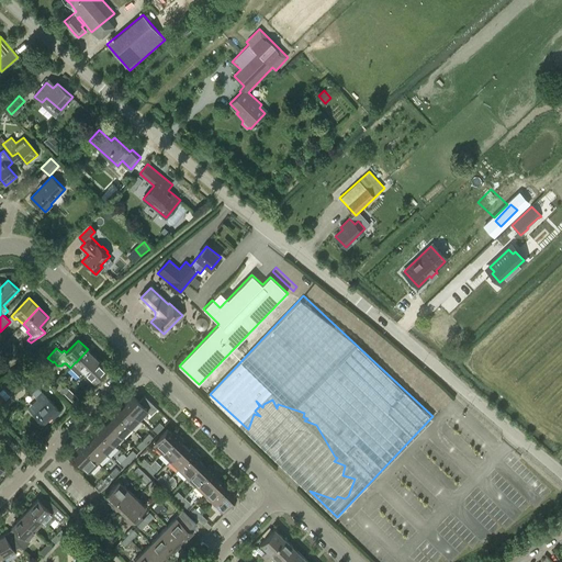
[(98,359),(88,349),(76,362),(75,362),(70,368),(80,377),(85,372),(98,359)]
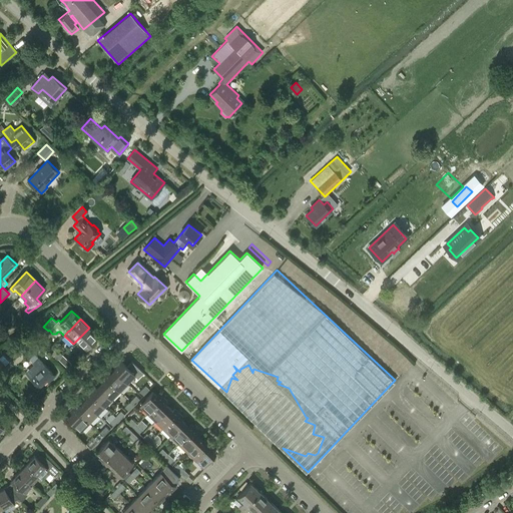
[(89,328),(77,340),(86,348),(97,336),(89,328)]
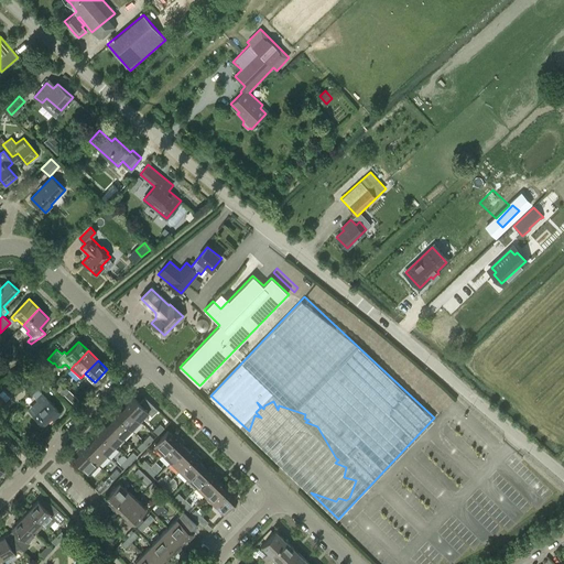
[(63,396),(68,390),(64,386),(58,391),(63,396)]
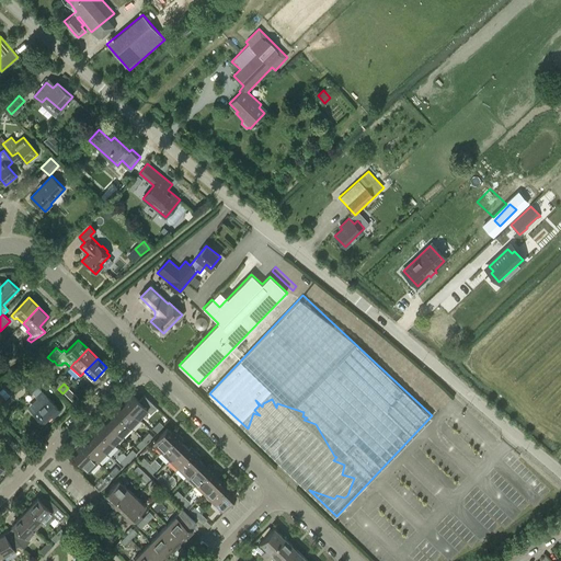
[(0,389),(0,392),(7,399),(12,395),(3,387),(0,389)]
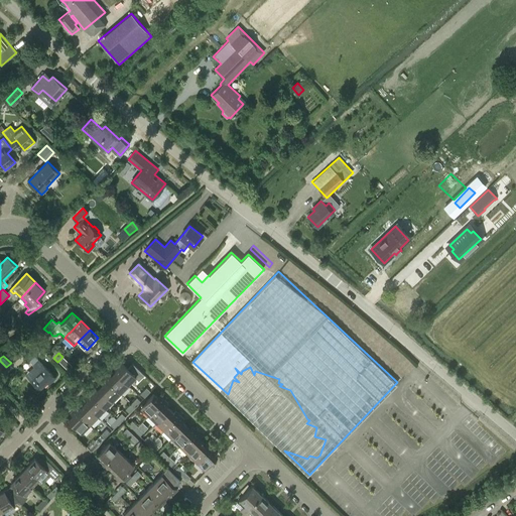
[(73,366),(62,357),(57,362),(68,371),(73,366)]
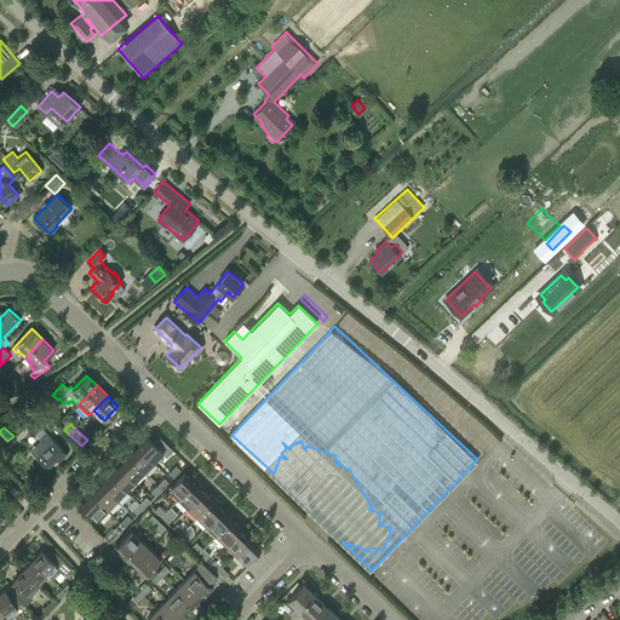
[(46,445),(36,454),(47,466),(57,458),(58,459),(65,453),(47,434),(41,440),(46,445)]
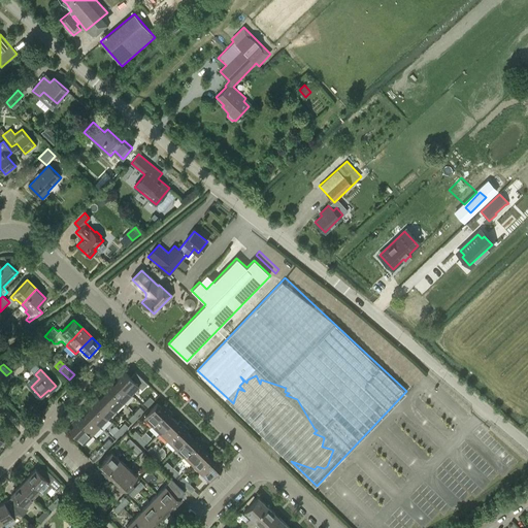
[(117,381),(130,394),(138,387),(141,390),(147,384),(135,372),(130,377),(123,370),(119,375),(121,376),(117,381)]
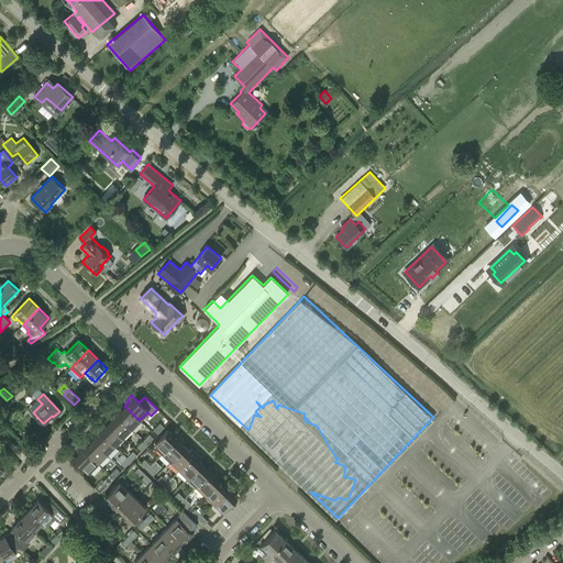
[(139,420),(124,406),(120,410),(118,409),(114,412),(131,429),(139,420)]
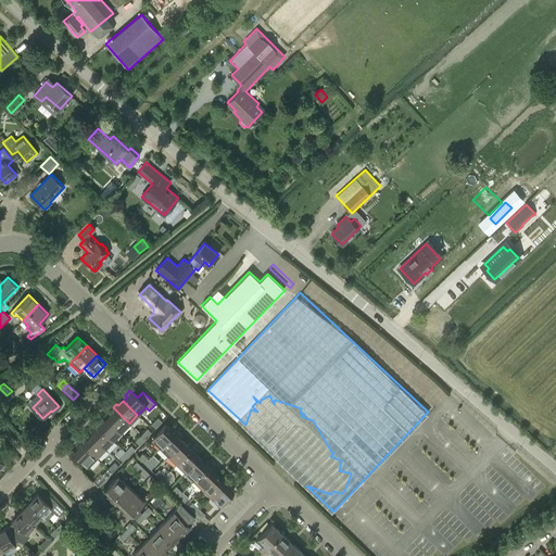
[(129,424),(113,407),(109,412),(111,413),(106,418),(121,431),(129,424)]
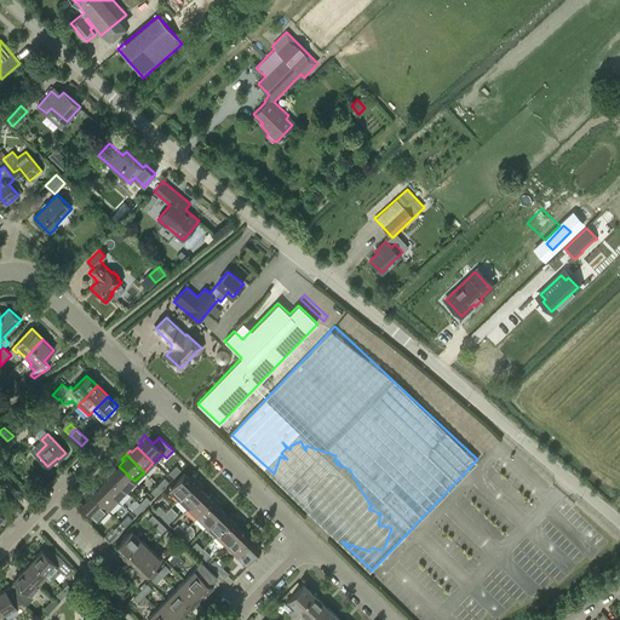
[(178,464),(170,472),(173,477),(183,469),(178,464)]
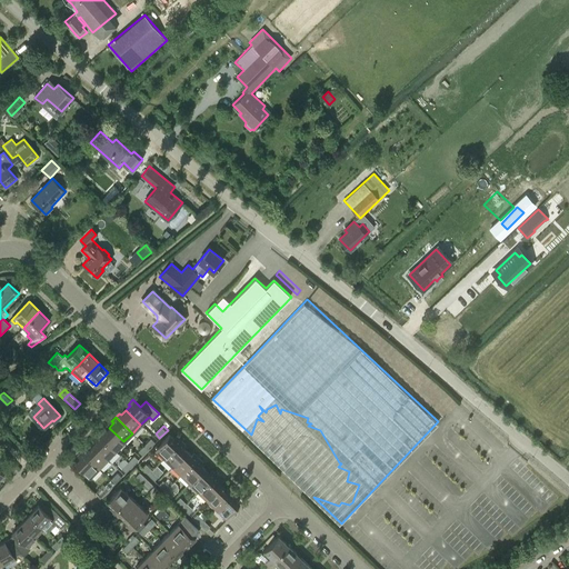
[(123,441),(109,428),(105,432),(102,430),(99,433),(116,450),(123,441)]
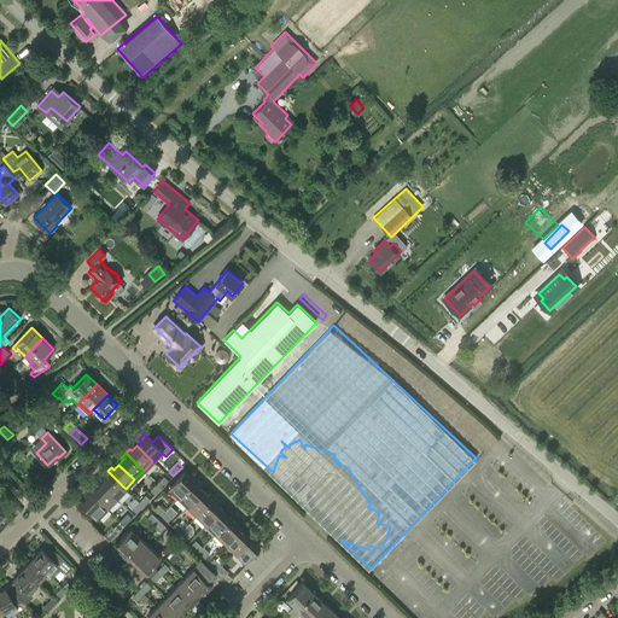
[(126,489),(108,471),(103,476),(105,478),(100,483),(116,499),(126,489)]
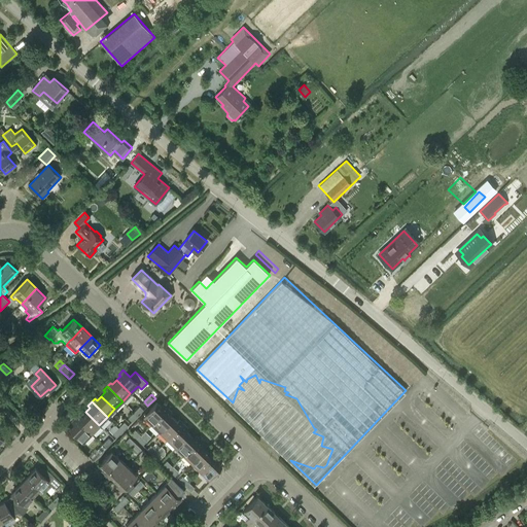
[(152,424),(167,409),(164,405),(162,407),(156,402),(144,416),(152,424)]
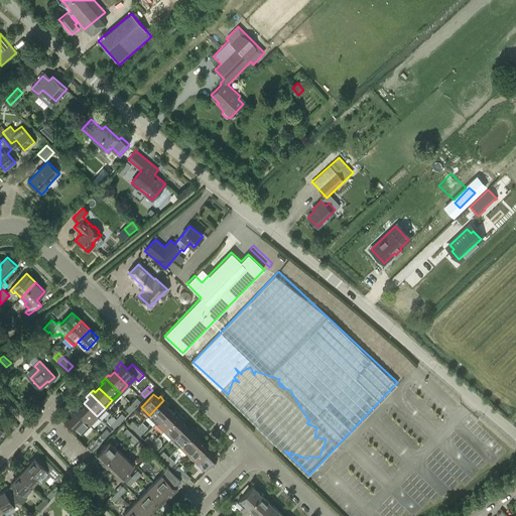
[(131,403),(135,407),(140,401),(136,397),(131,403)]
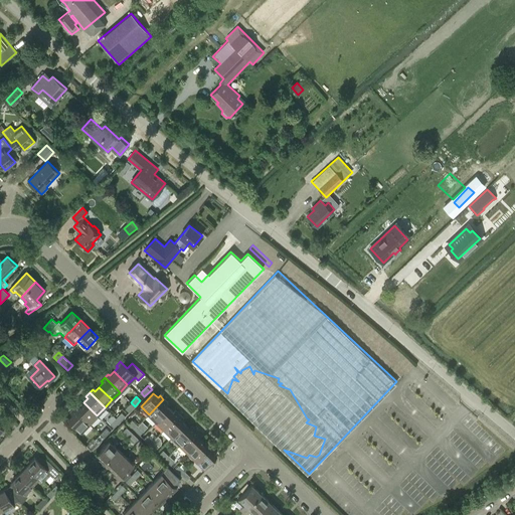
[(167,402),(163,399),(149,414),(156,421),(169,408),(165,404),(167,402)]
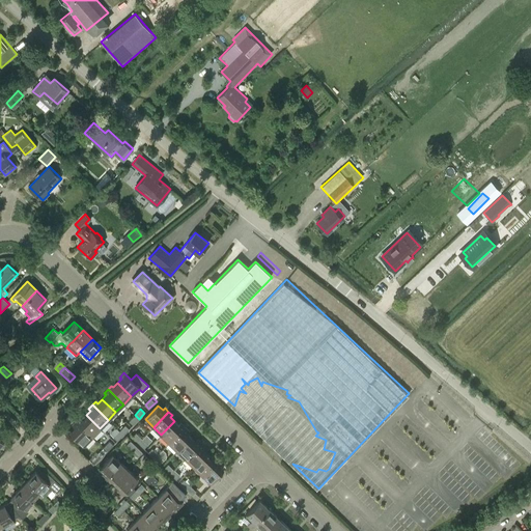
[(80,417),(77,421),(92,437),(100,428),(86,415),(82,419),(80,417)]
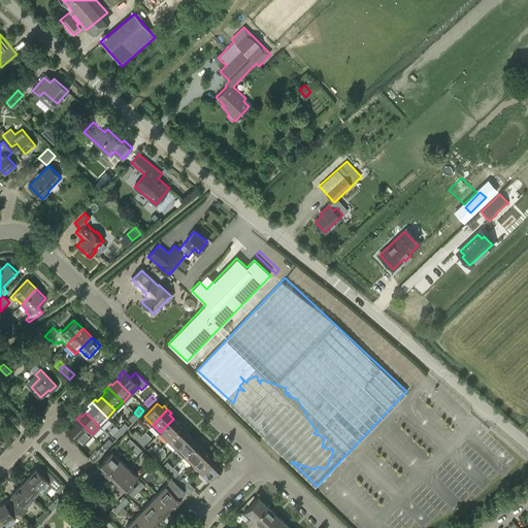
[(138,417),(134,413),(128,419),(132,423),(138,417)]
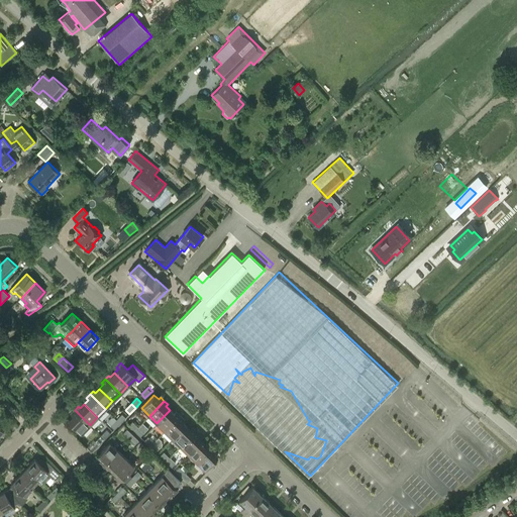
[(90,425),(75,410),(71,414),(73,415),(69,420),(82,433),(90,425)]
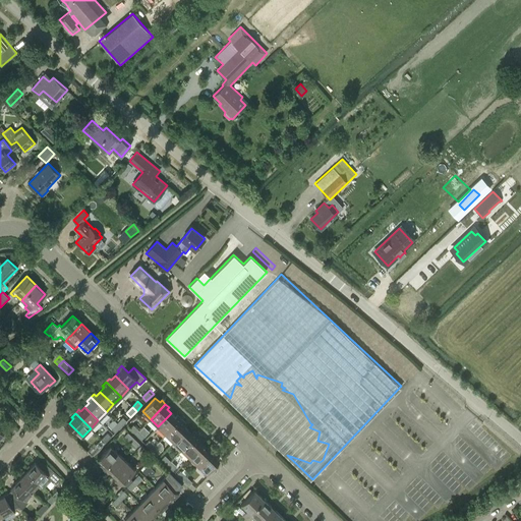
[(171,413),(158,426),(166,435),(181,419),(177,415),(176,417),(171,413)]
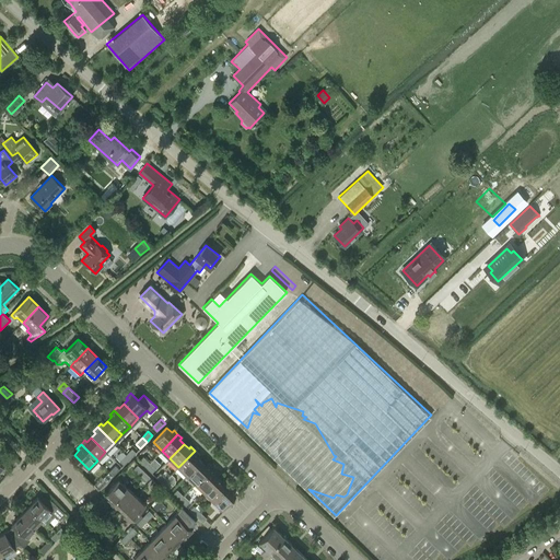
[(131,448),(125,455),(130,458),(136,452),(131,448)]
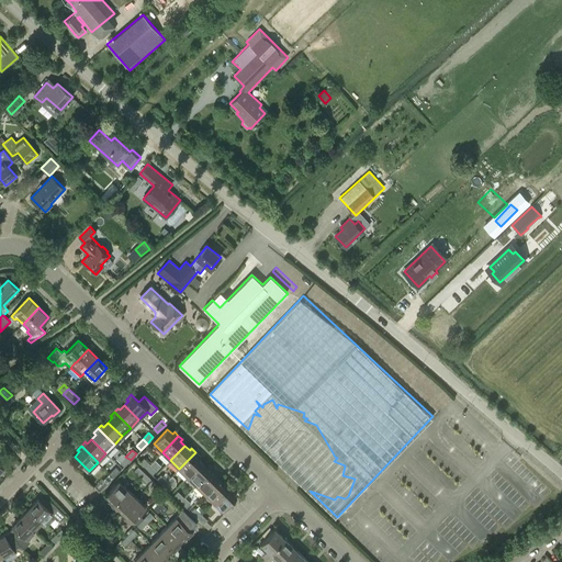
[(195,452),(179,469),(188,476),(202,462),(198,458),(200,456),(195,452)]
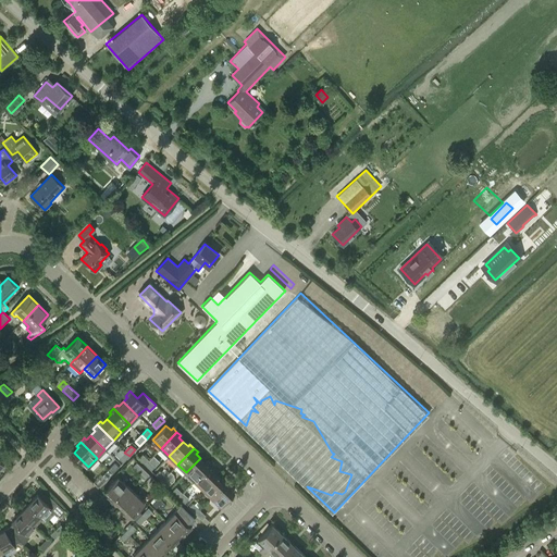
[(130,456),(124,453),(119,458),(123,462),(130,456)]
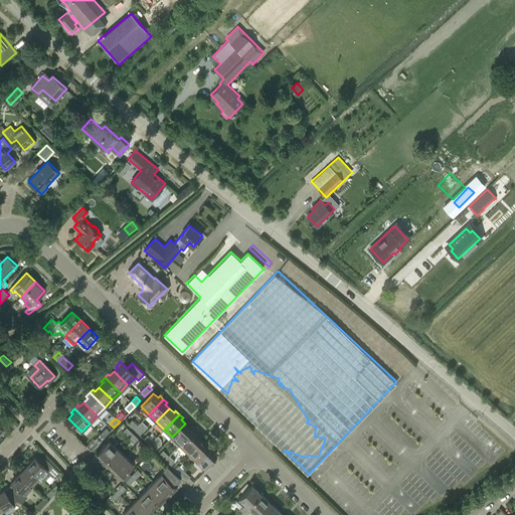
[(134,430),(138,425),(132,419),(128,423),(134,430)]
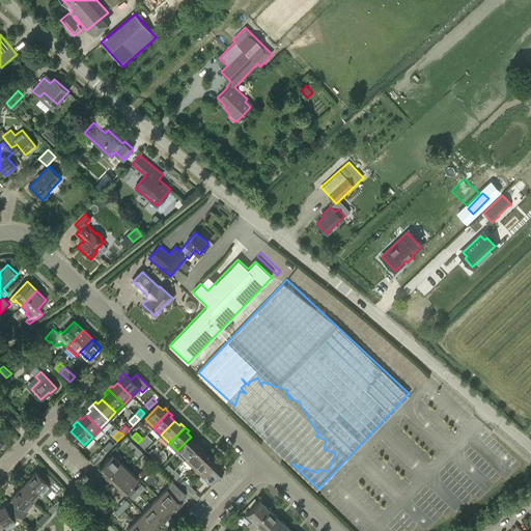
[(191,437),(177,450),(186,458),(200,442),(197,439),(195,441),(191,437)]
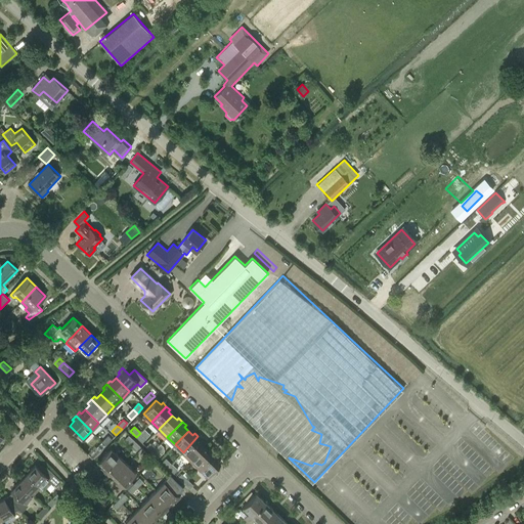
[(140,433),(136,437),(142,442),(145,438),(140,433)]
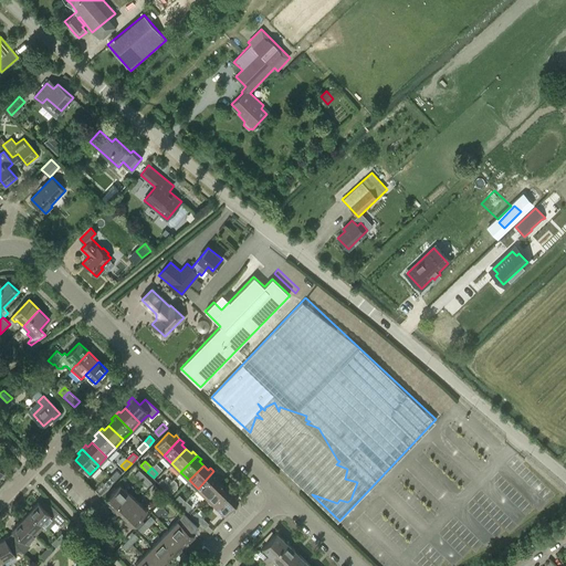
[(116,470),(111,477),(114,481),(121,474),(116,470)]
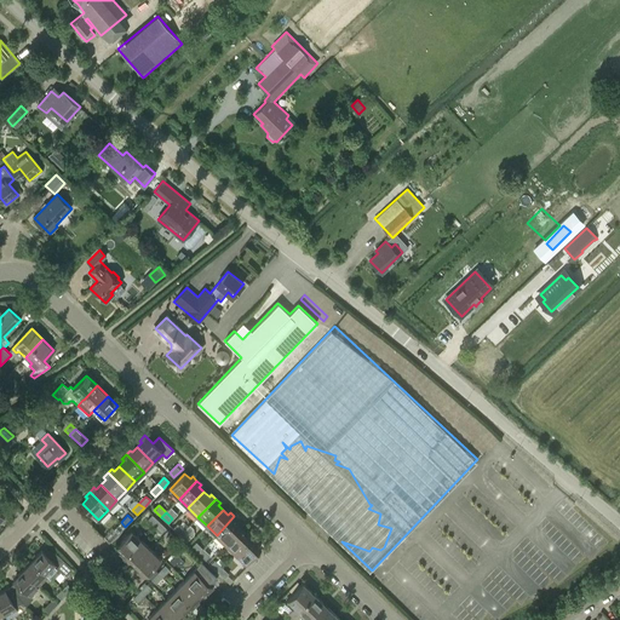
[(155,526),(159,522),(153,515),(148,520),(155,526)]
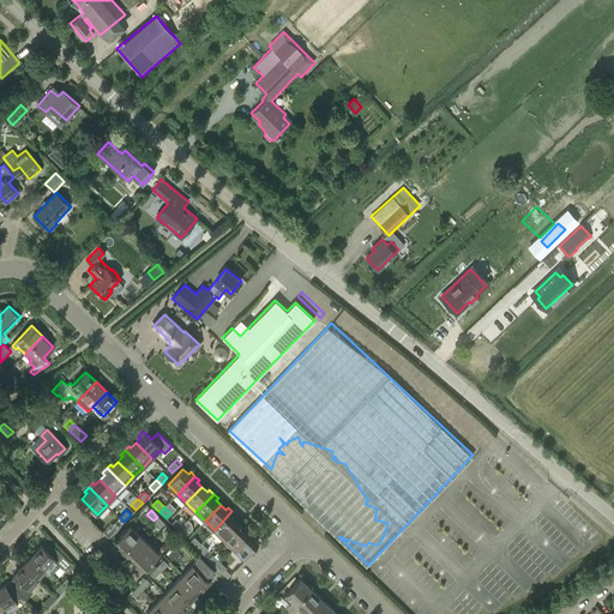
[(236,516),(232,511),(215,530),(223,539),(239,523),(234,518),(236,516)]
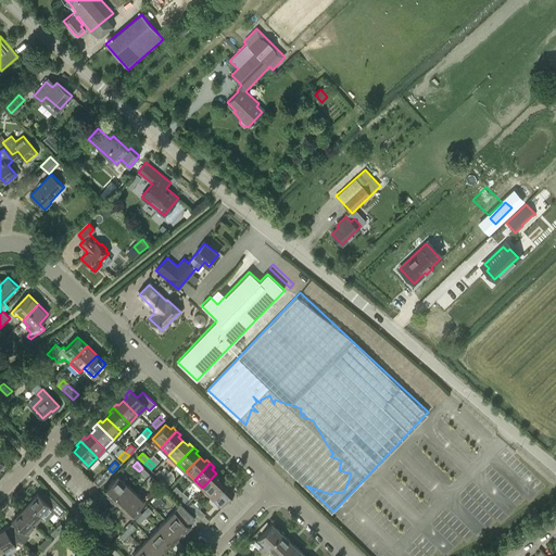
[(112,472),(109,468),(102,475),(106,478),(112,472)]
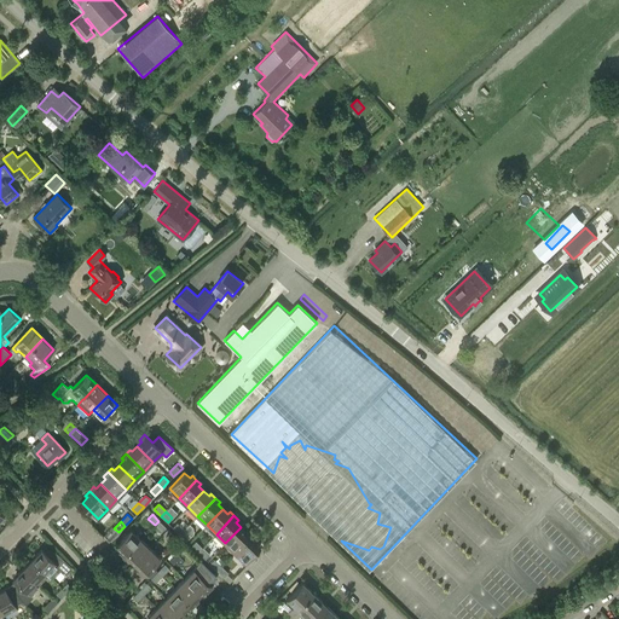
[(158,521),(155,525),(161,532),(166,527),(158,521)]
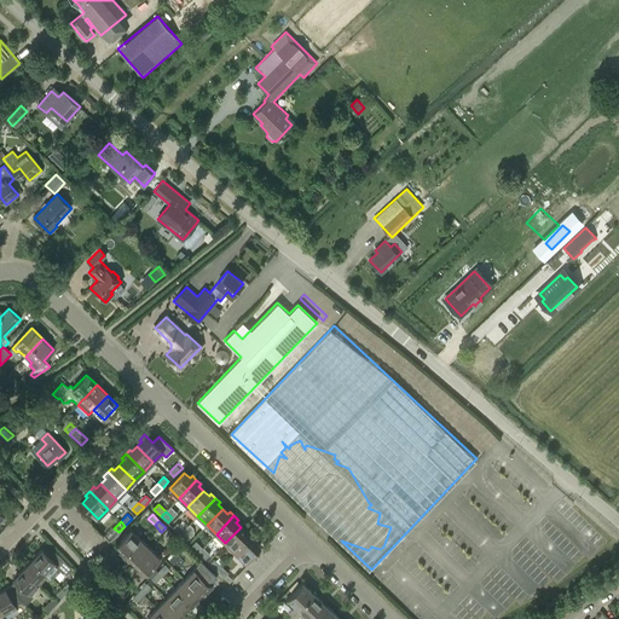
[(179,534),(184,530),(177,524),(172,527),(179,534)]
